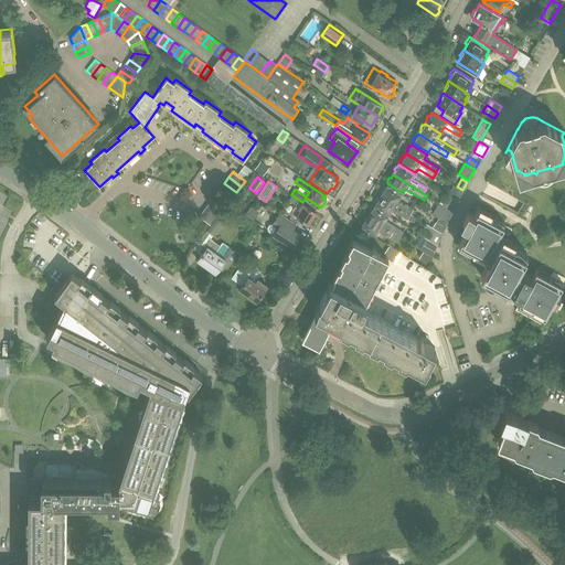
[(224,183),(220,189),(233,198),(236,192),(224,183)]
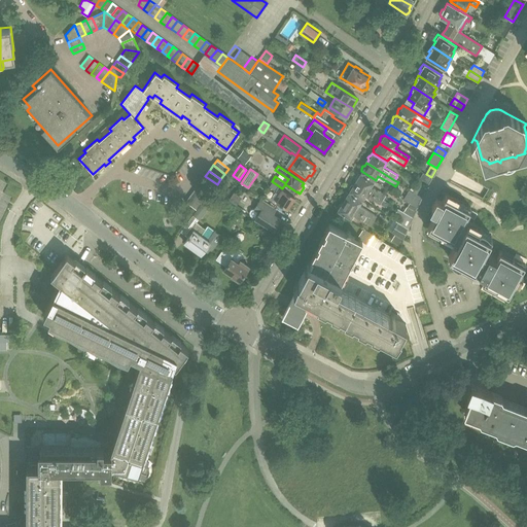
[(356,179),(355,181),(383,199),(385,195),(372,186),(375,182),(360,173),(359,174),(357,174),(355,177),(356,179)]
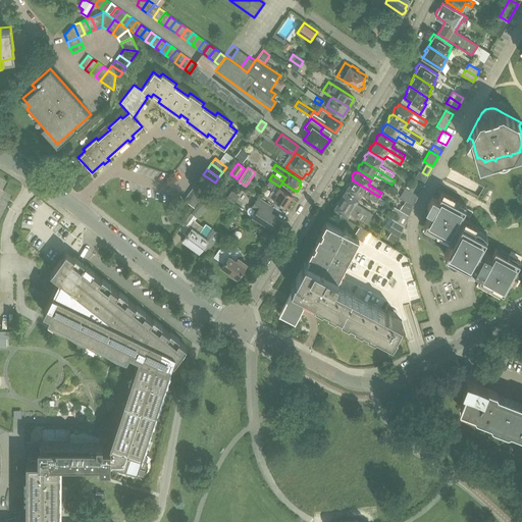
[(427,176),(419,171),(416,176),(423,181),(427,176)]
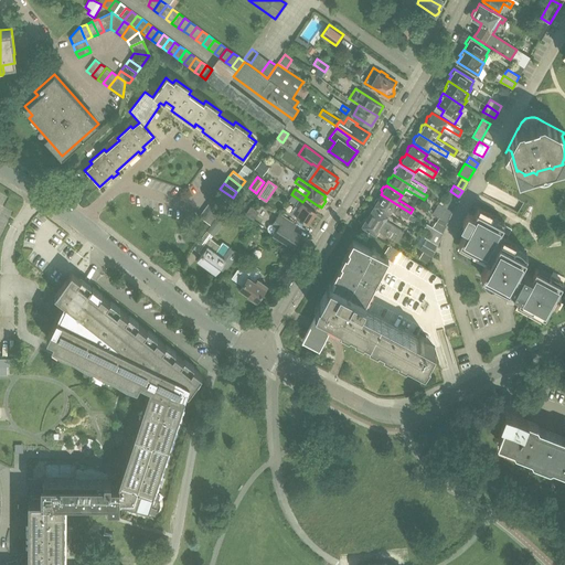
[(228,203),(233,198),(220,189),(216,194),(228,203)]
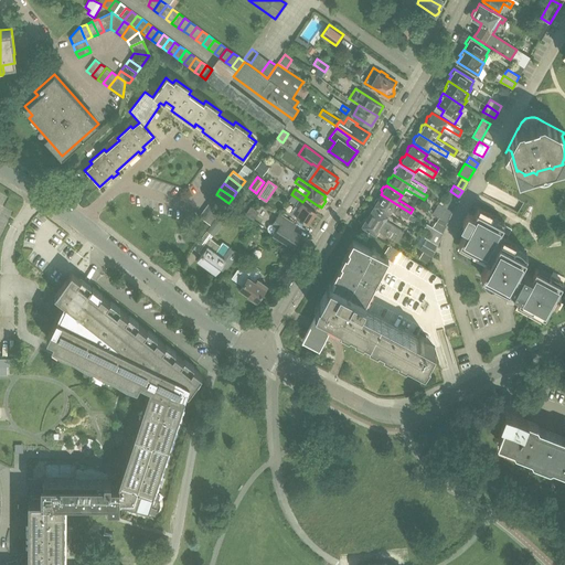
[(228,203),(216,194),(212,200),(224,209),(228,203)]
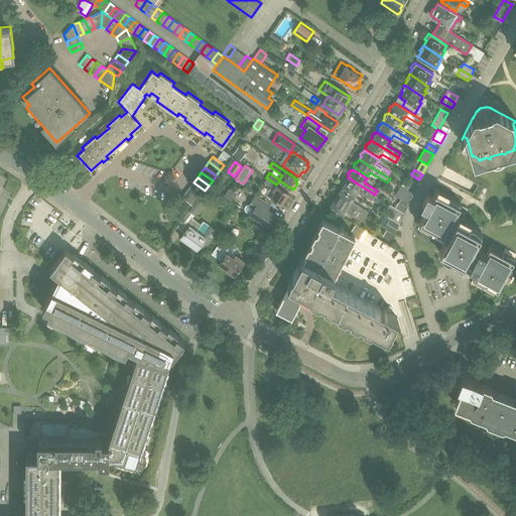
[(288,192),(276,184),(266,177),(265,178),(266,178),(263,182),(270,187),(264,196),(270,200),(271,199),(280,205),(288,192)]
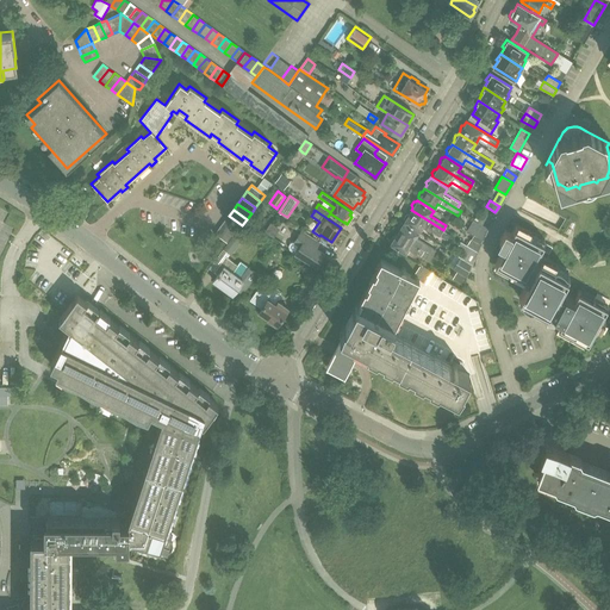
[(406,215),(404,217),(405,219),(404,221),(421,230),(424,225),(440,236),(443,230),(411,210),(409,215),(406,215)]
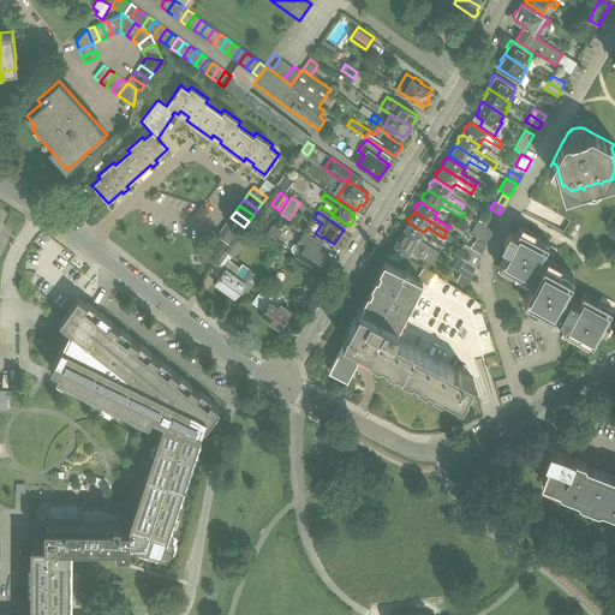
[(496,218),(491,215),(485,225),(490,228),(496,218)]
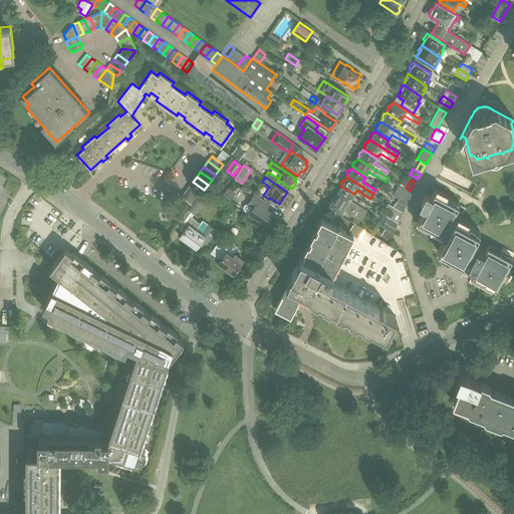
[(193,182),(189,187),(200,195),(204,190),(193,182)]
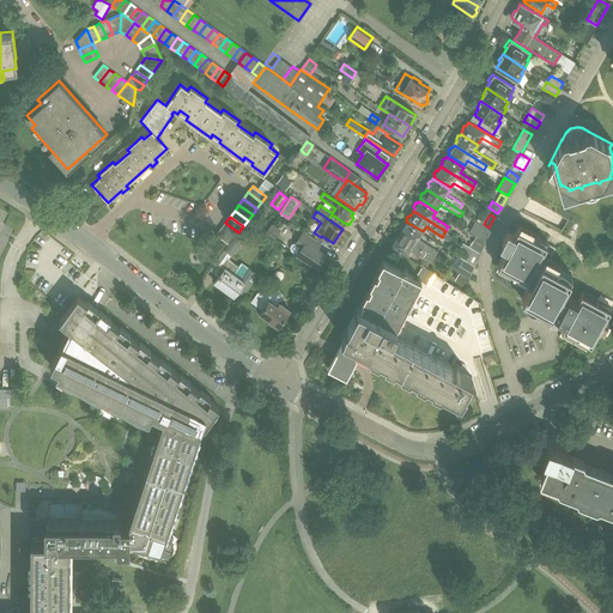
[(225,223),(220,229),(234,238),(236,236),(238,232),(225,223)]
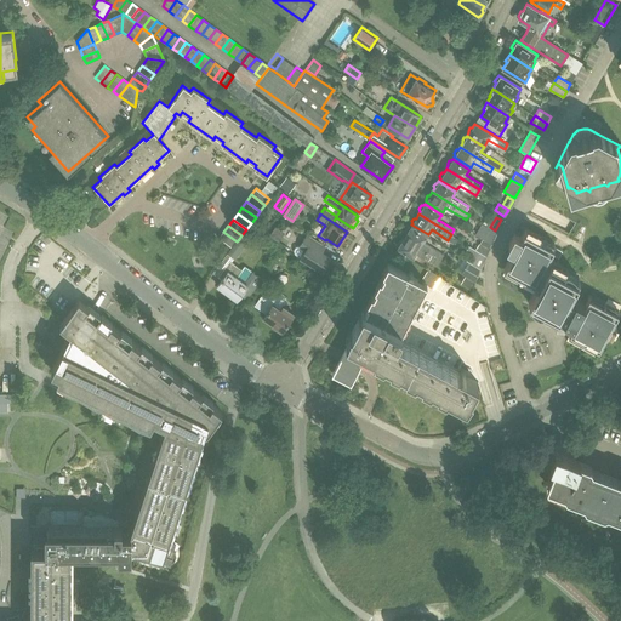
[(497,233),(486,226),(483,232),(494,238),(497,233)]
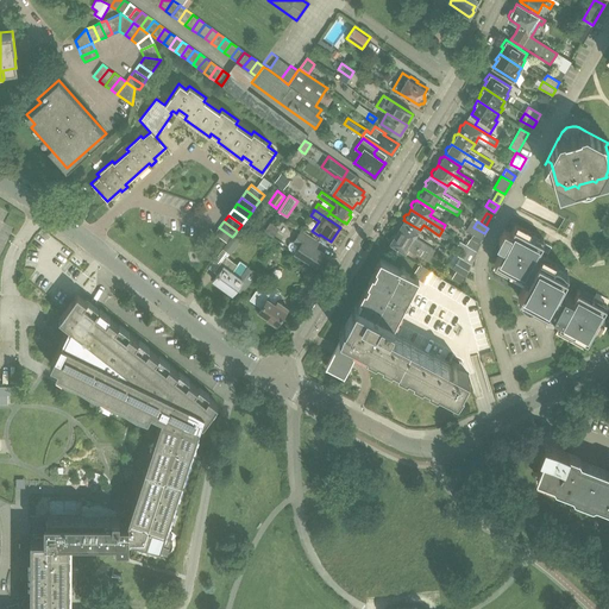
[(399,228),(396,232),(433,255),(435,250),(432,248),(416,237),(419,232),(402,223),(401,224),(400,224),(397,227),(399,228)]
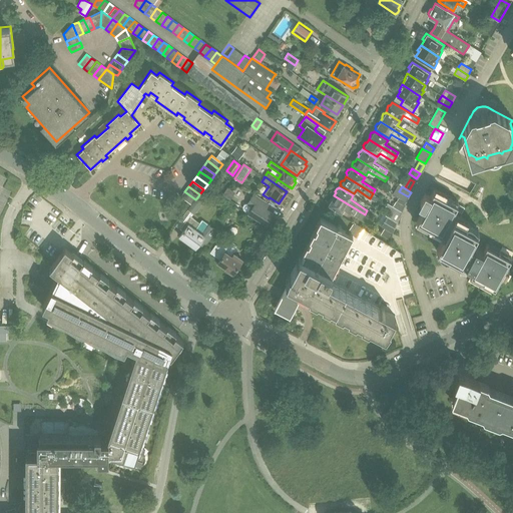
[(421,201),(419,204),(424,207),(417,221),(441,234),(442,233),(444,234),(437,248),(449,255),(461,262),(461,272),(471,275),(470,276),(494,290),(511,258),(487,243),(483,250),(482,249),(483,248),(475,243),(474,245),(470,243),(478,229),(466,222),(454,216),(458,210),(462,213),(465,207),(458,203),(458,202),(434,189),(430,195),(425,193),(421,201)]
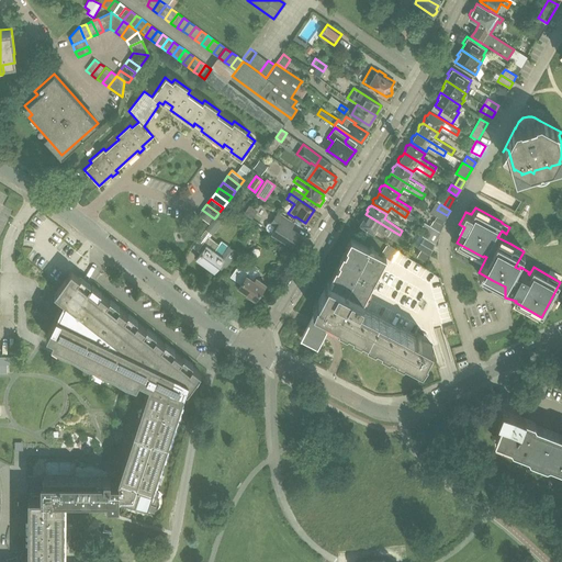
[(202,210),(198,215),(211,225),(214,218),(202,210)]
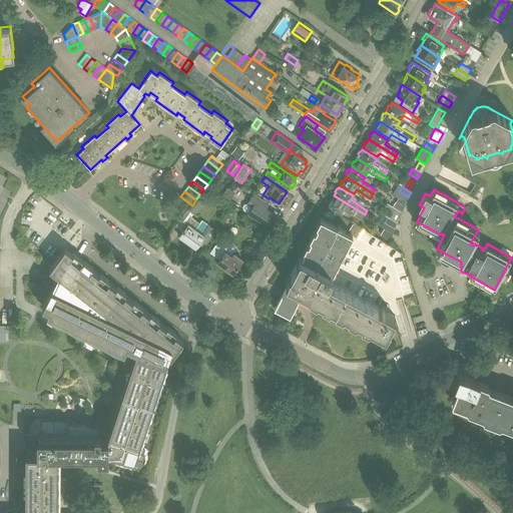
[(265,200),(253,193),(247,202),(243,203),(242,206),(242,209),(266,224),(266,223),(266,222),(272,213),(272,214),(273,213),(261,205),(265,200)]
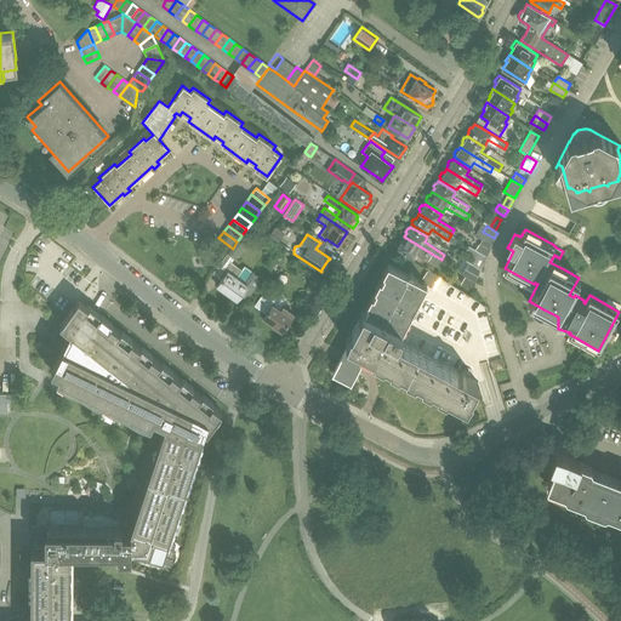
[(454,267),(442,260),(404,237),(402,240),(399,240),(397,244),(398,246),(398,248),(415,257),(417,252),(450,273),(454,267)]
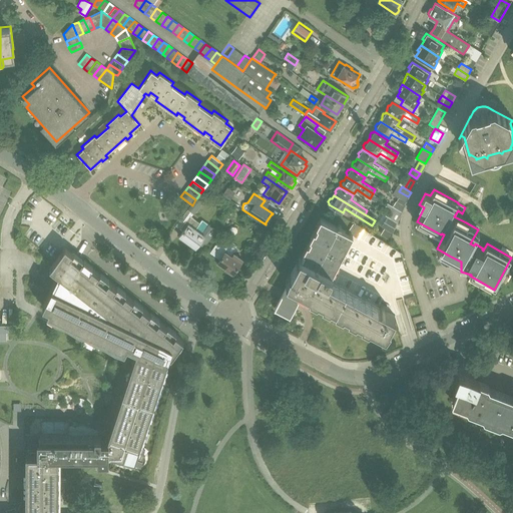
[(197,197),(195,199),(192,205),(187,210),(193,215),(203,202),(197,197)]
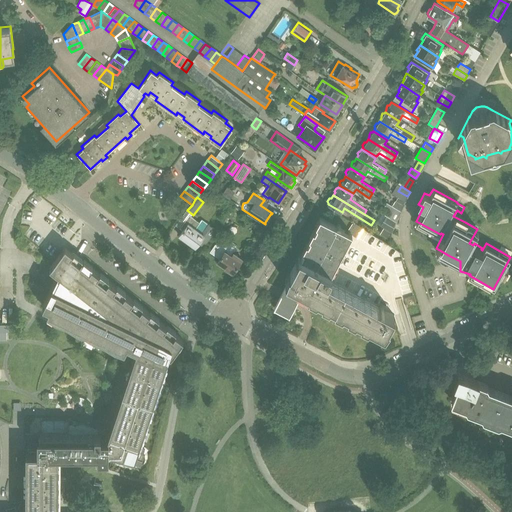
[(393,206),(400,210),(405,201),(398,197),(396,201),(395,200),(392,205),(393,206)]
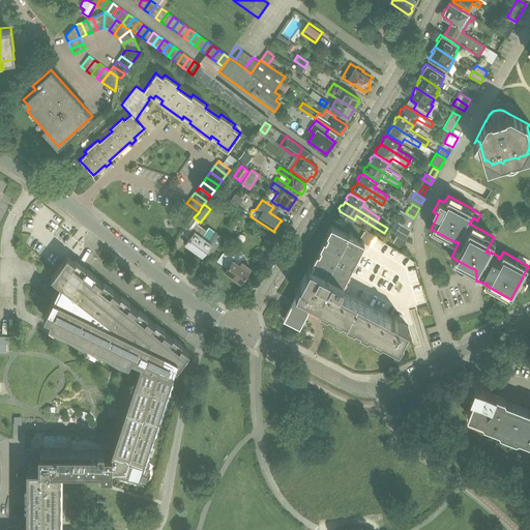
[(408,228),(414,217),(407,213),(404,218),(406,221),(403,226),(408,228)]
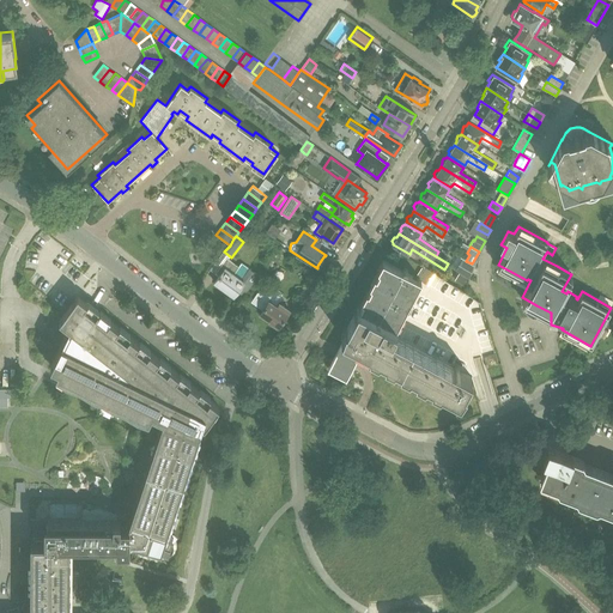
[(235,273),(240,266),(228,258),(222,266),(225,268),(216,283),(235,296),(238,291),(243,296),(259,275),(249,268),(242,279),(235,273)]
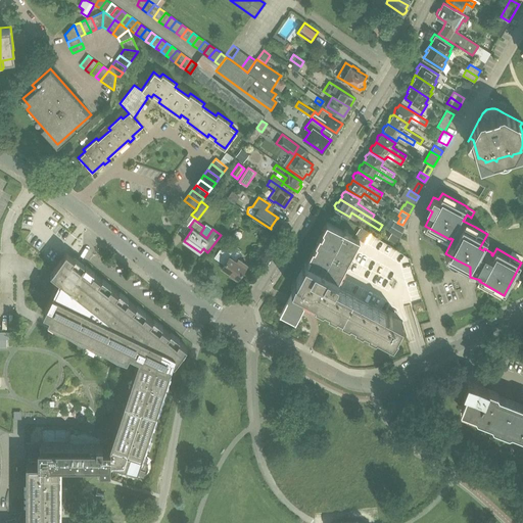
[(282,310),(298,318),(308,296),(392,341),(401,322),(334,286),(359,240),(365,244),(372,234),(360,227),(354,236),(326,222),(305,262),(305,260),(291,287),(293,288),(282,310)]
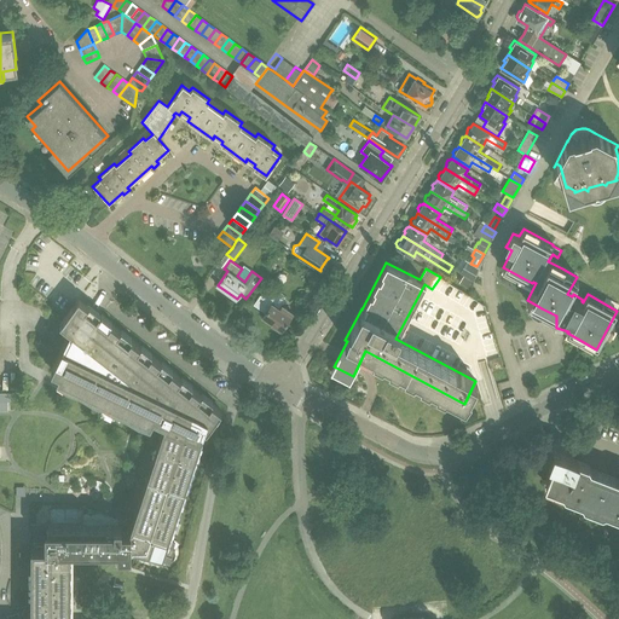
[(254,305),(265,312),(262,316),(275,324),(273,325),(281,330),(293,313),(282,305),(279,308),(272,304),(278,295),(266,287),(254,305)]
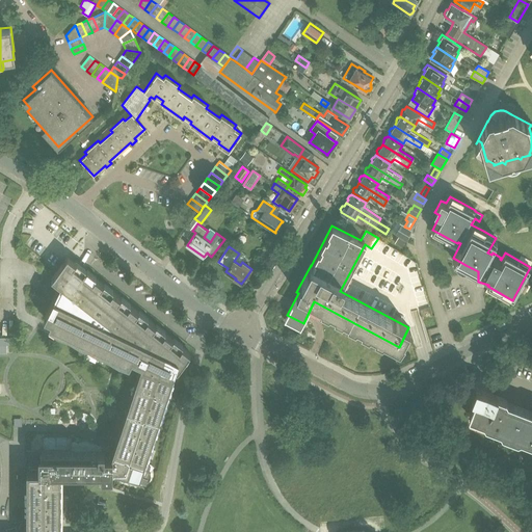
[(78,264),(68,256),(51,276),(60,284),(44,317),(50,320),(48,324),(57,329),(69,334),(79,341),(88,344),(97,349),(108,353),(118,360),(129,364),(132,357),(141,363),(142,360),(143,360),(175,370),(176,368),(178,369),(180,366),(184,367),(191,357),(188,355),(190,352),(183,347),(78,264)]
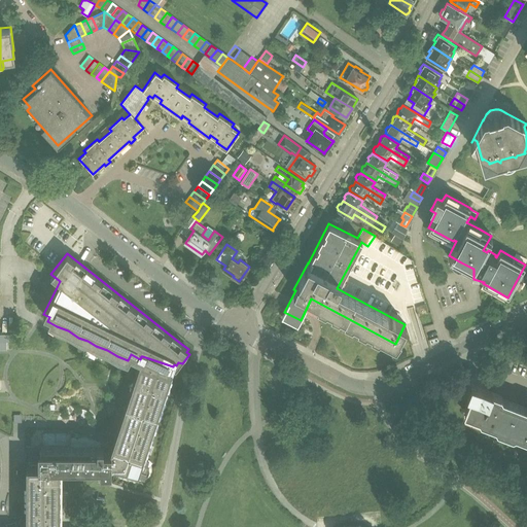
[(425,303),(416,306),(418,316),(428,313),(425,303)]
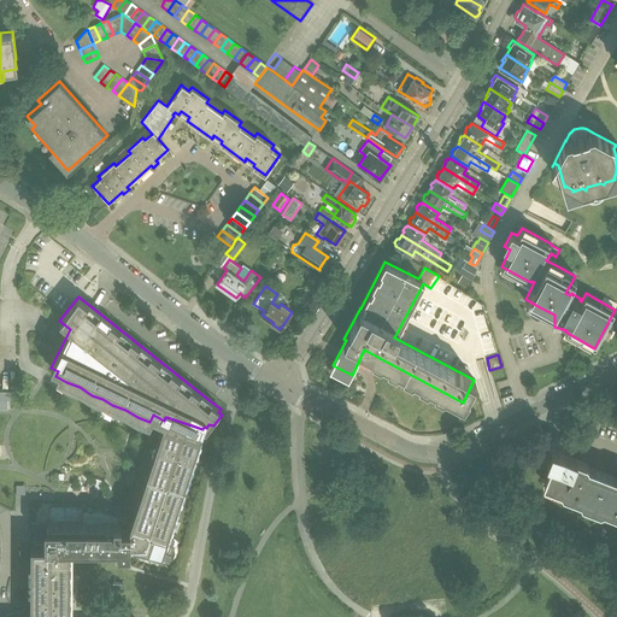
[(70,616),(71,544),(117,545),(117,552),(137,552),(163,560),(165,560),(166,560),(168,560),(170,560),(171,559),(172,558),(174,557),(174,556),(175,554),(175,553),(175,551),(175,550),(174,548),(172,547),(172,546),(170,545),(169,544),(169,542),(172,544),(175,538),(171,536),(177,518),(174,517),(203,429),(166,417),(165,417),(164,421),(131,519),(128,519),(128,518),(82,503),(82,506),(51,506),(51,519),(47,519),(47,526),(36,526),(36,536),(36,544),(31,544),(30,616),(70,616)]
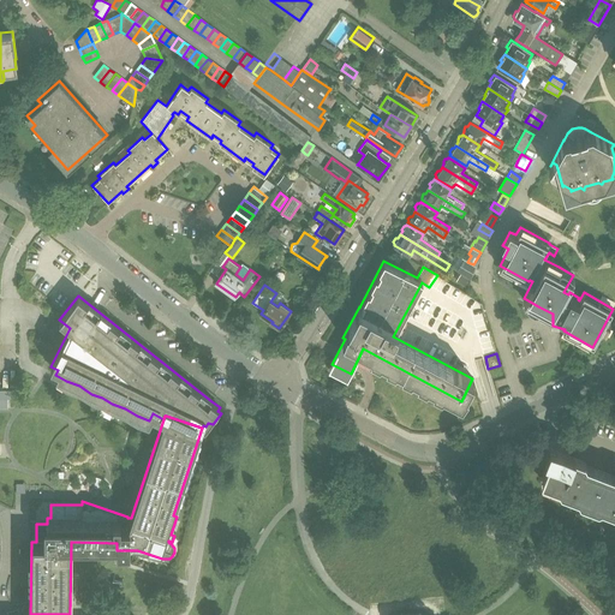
[(614,477),(581,465),(583,463),(562,455),(563,452),(549,446),(544,460),(548,461),(542,478),(571,490),(569,493),(610,508),(611,506),(614,507),(614,477)]
